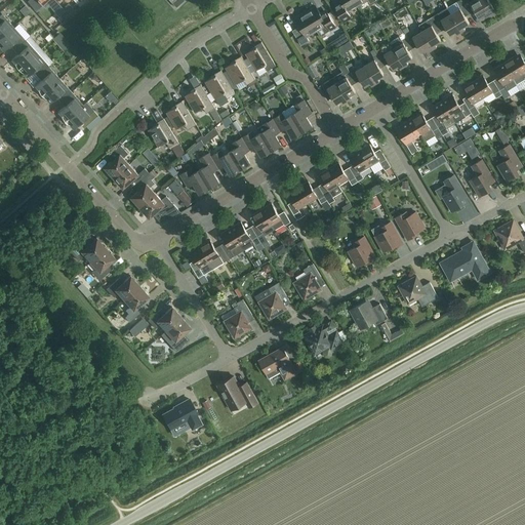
[(348,11),(358,5),(354,0),(339,0),(341,3),(334,7),(344,23),(351,17),(348,11)]
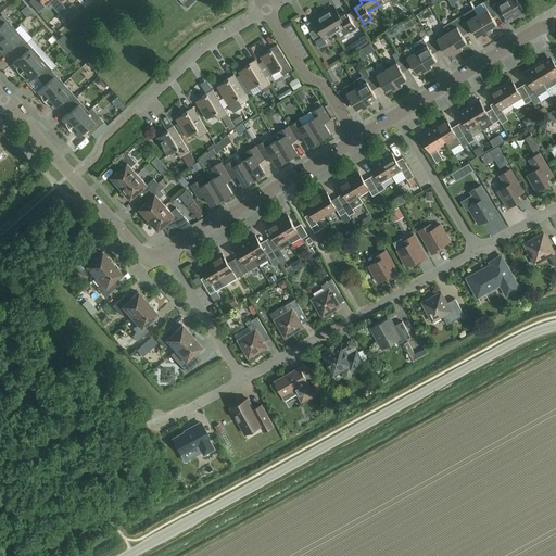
[(487,8),(477,14),(489,33),(493,30),(491,27),(496,24),(493,17),(497,14),(491,2),(489,0),(485,0),(483,2),(487,8)]
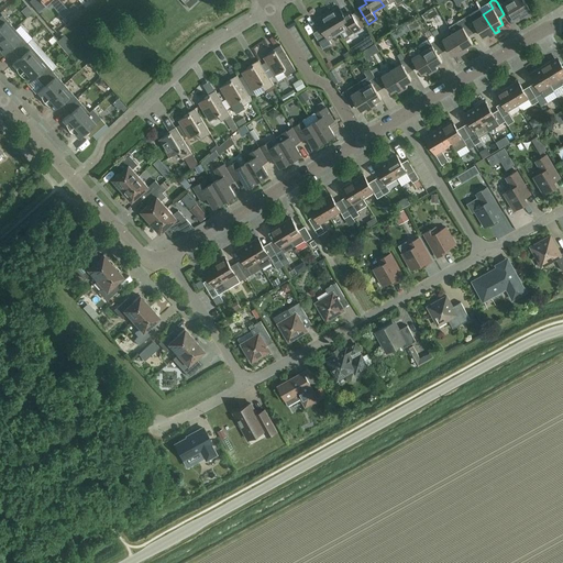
[(495,0),(497,2),(504,14),(509,11),(514,18),(519,14),(521,18),(532,11),(525,0),(495,0)]
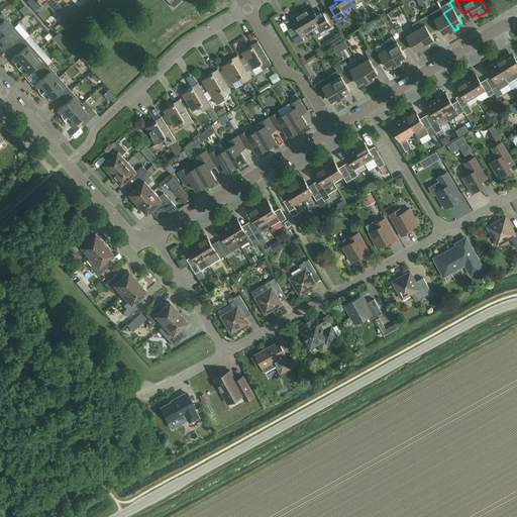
[(57,2),(45,9),(48,14),(60,7),(57,2)]
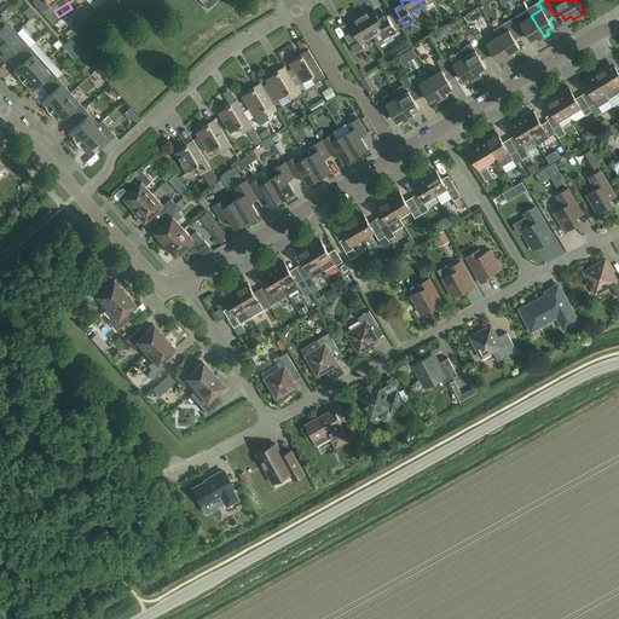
[(85,7),(79,13),(82,18),(88,12),(85,7)]
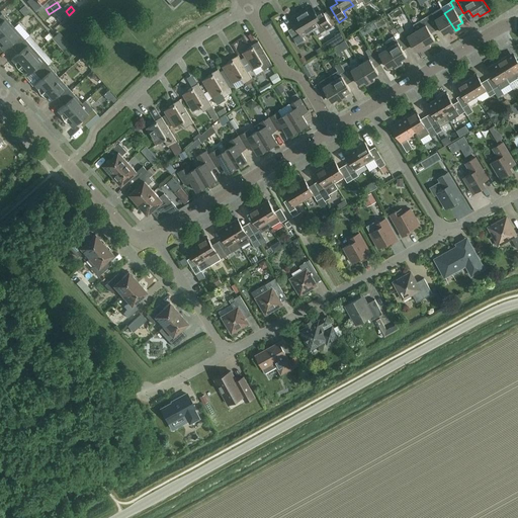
[(312,6),(301,12),(312,29),(316,35),(332,26),(323,11),(317,15),(312,6)]
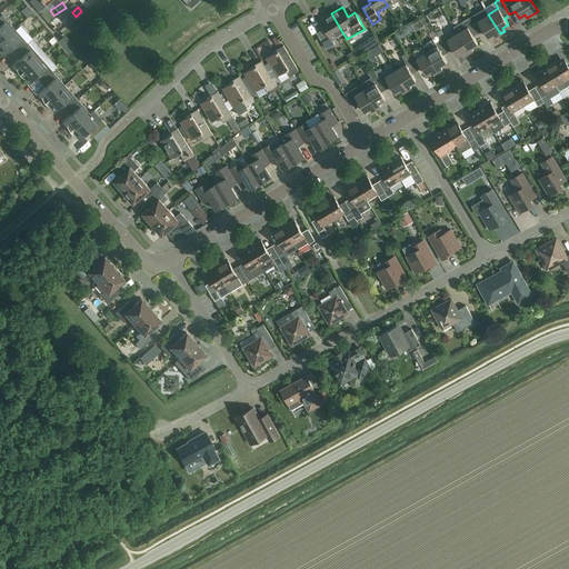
[(485,8),(469,18),(478,33),(483,30),(488,37),(493,33),(496,37),(500,33),(488,15),(485,8)]
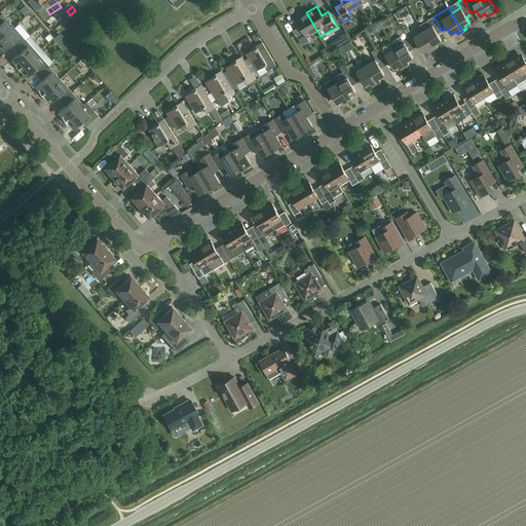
[(70,15),(67,11),(61,16),(65,20),(70,15)]
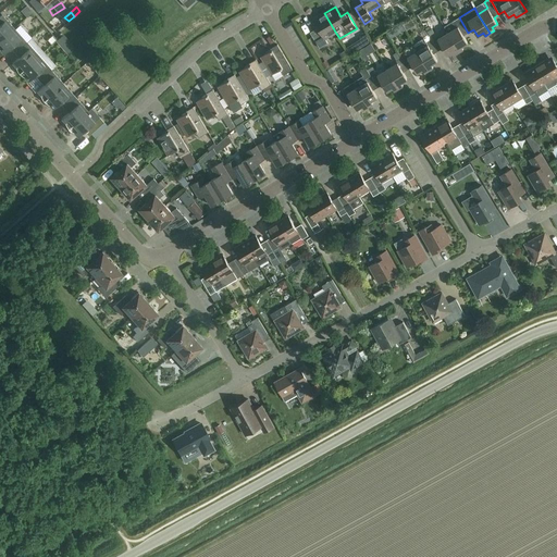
[(335,32),(324,13),(313,20),(320,29),(319,32),(312,36),(319,48),(327,42),(325,38),(335,32)]
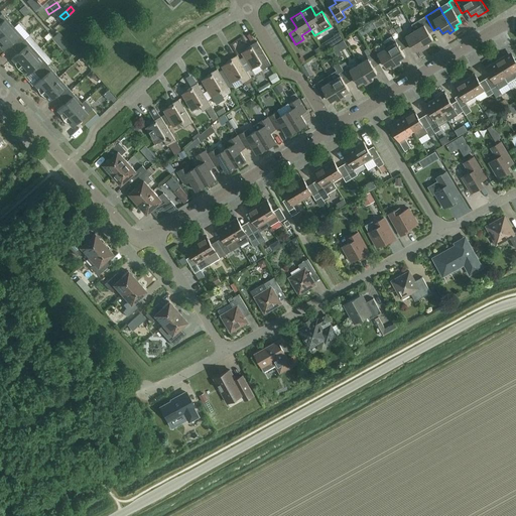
[(0,37),(13,26),(1,13),(0,14),(0,37)]
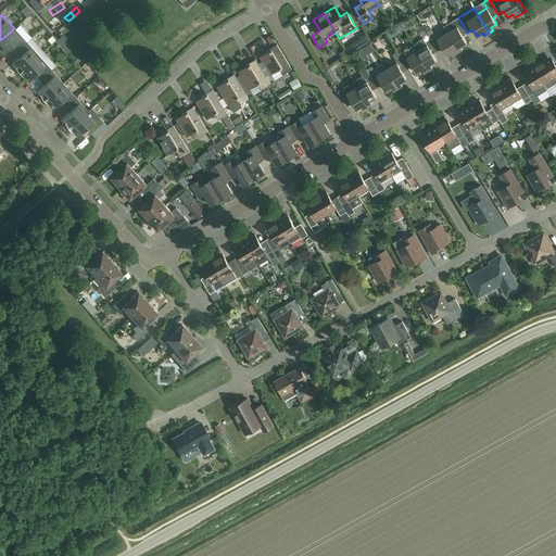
[(443,26),(446,33),(458,51),(463,49),(460,46),(467,42),(463,36),(467,33),(458,17),(443,26)]
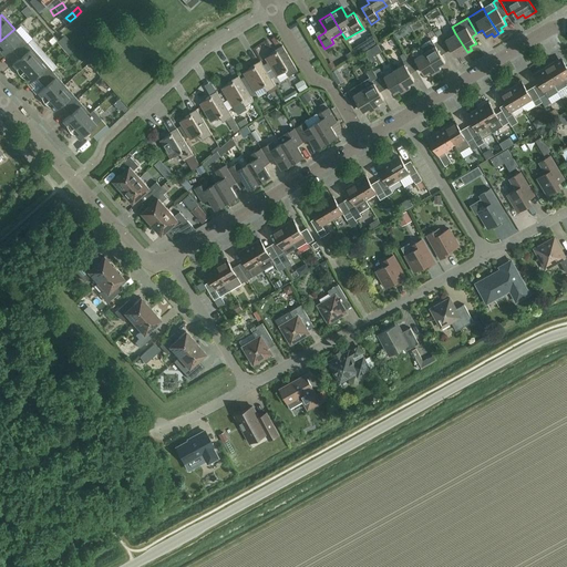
[(511,27),(491,39),(494,45),(515,33),(511,27)]
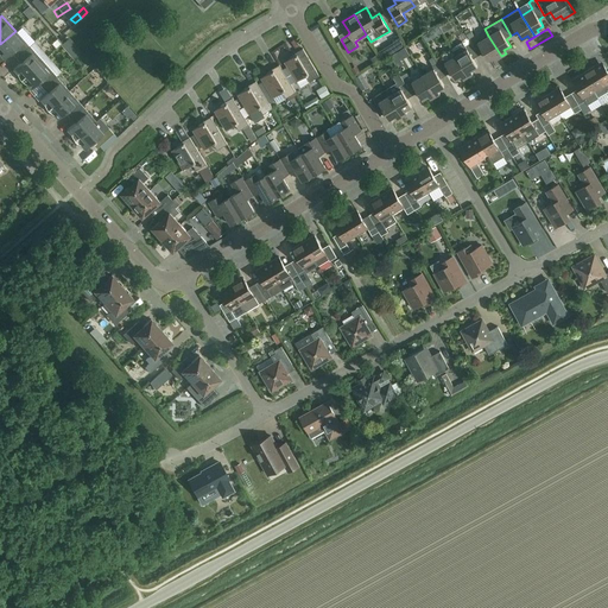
[(67,30),(59,35),(64,40),(71,36),(67,30)]
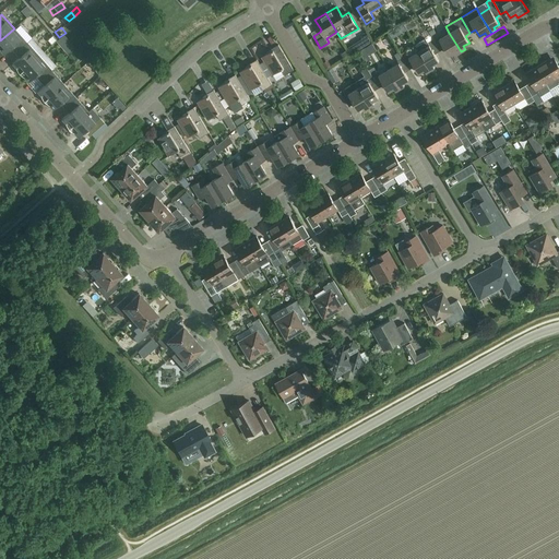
[(12,46),(16,50),(26,42),(14,28),(0,40),(0,50),(3,54),(12,46)]
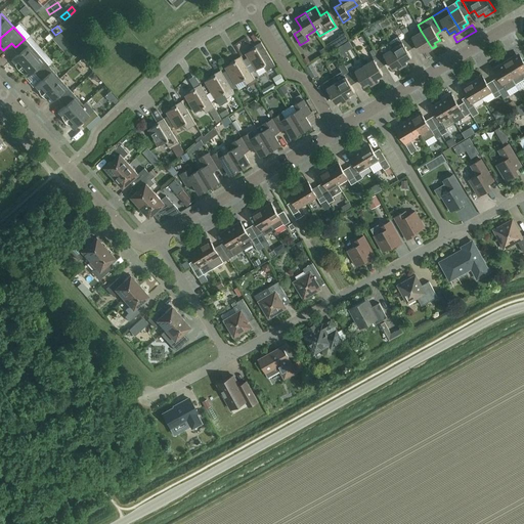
[(410,34),(406,27),(401,30),(405,37),(410,34)]
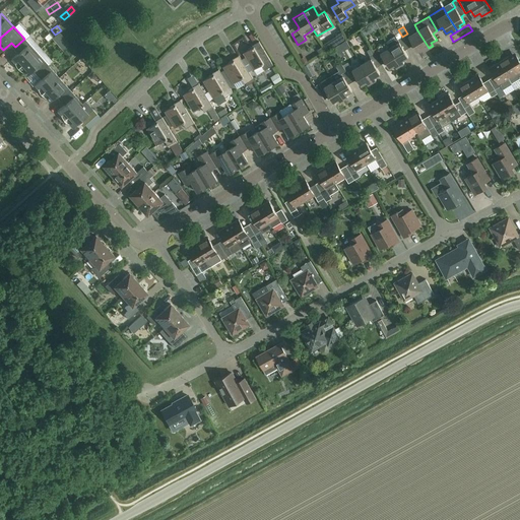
[(425,50),(429,48),(417,30),(408,36),(407,34),(402,37),(409,48),(413,45),(417,51),(423,48),(425,50)]
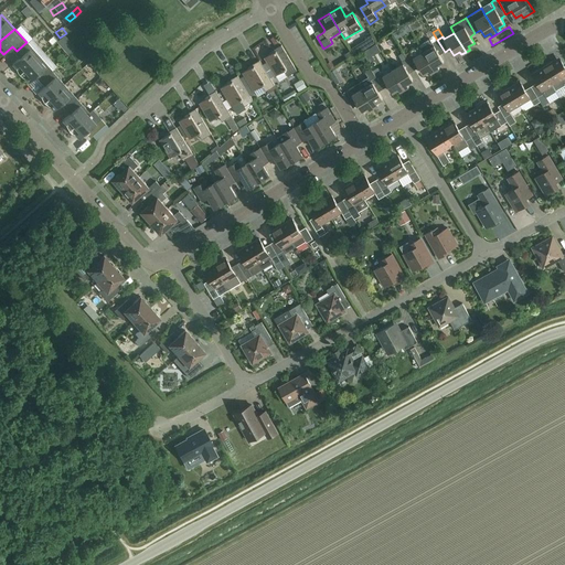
[(370,51),(381,46),(377,39),(366,43),(370,51)]
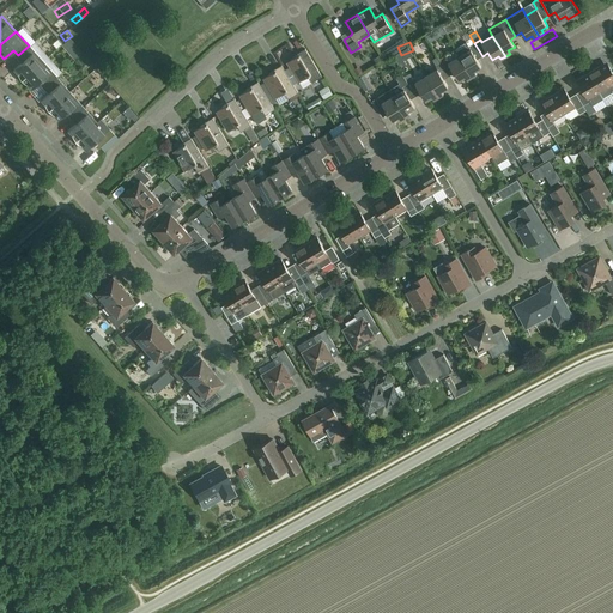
[(477,59),(483,56),(474,43),(469,47),(466,42),(455,49),(472,77),(477,73),(475,71),(481,67),(477,59)]
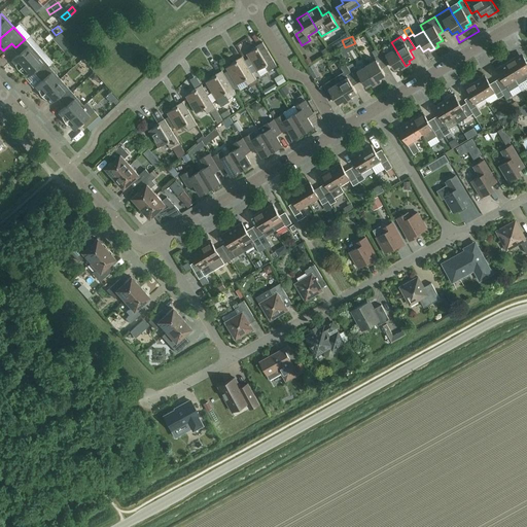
[(36,53),(25,39),(15,47),(20,53),(11,60),(14,64),(15,66),(16,68),(18,70),(36,53)]
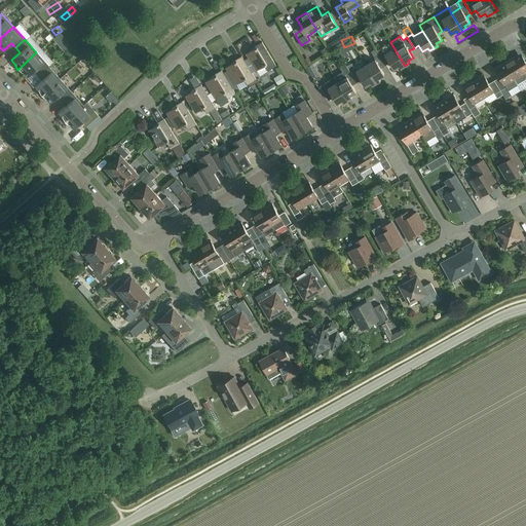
[(276,66),(275,64),(262,42),(255,45),(256,47),(247,53),(249,57),(255,67),(257,70),(264,66),(267,71),(276,66)]
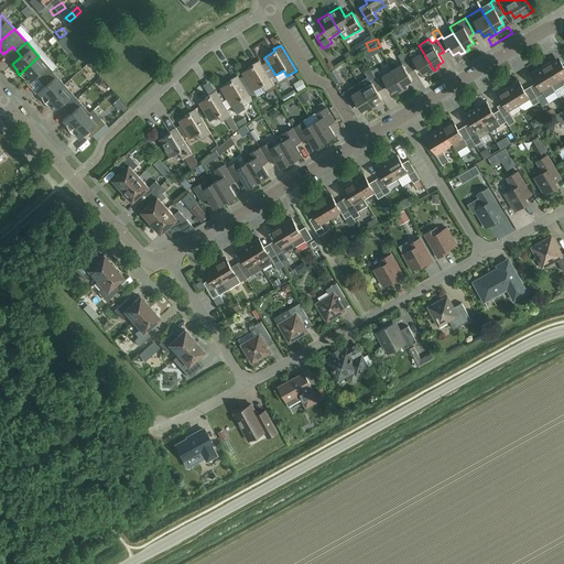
[(405,58),(413,69),(418,67),(422,74),(429,71),(430,73),(434,71),(419,45),(414,47),(413,47),(412,46),(411,47),(410,47),(409,49),(409,50),(409,51),(411,55),(405,58)]
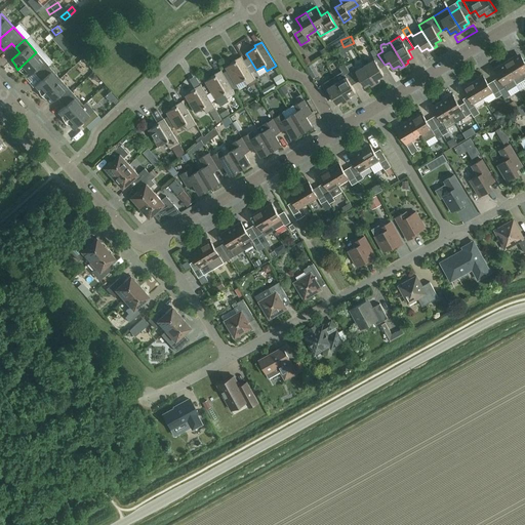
[(35,69),(39,74),(48,66),(53,61),(50,55),(44,62),(36,52),(17,70),(18,71),(21,72),(23,73),(27,77),(35,69)]
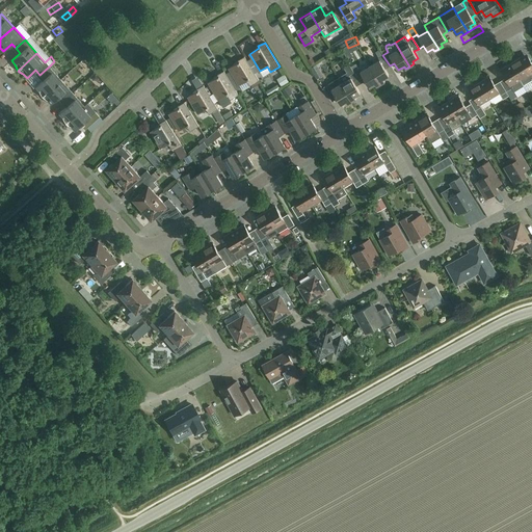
[(390,65),(382,55),(378,57),(379,60),(370,65),(380,83),(384,81),(383,78),(389,75),(384,69),(390,65)]
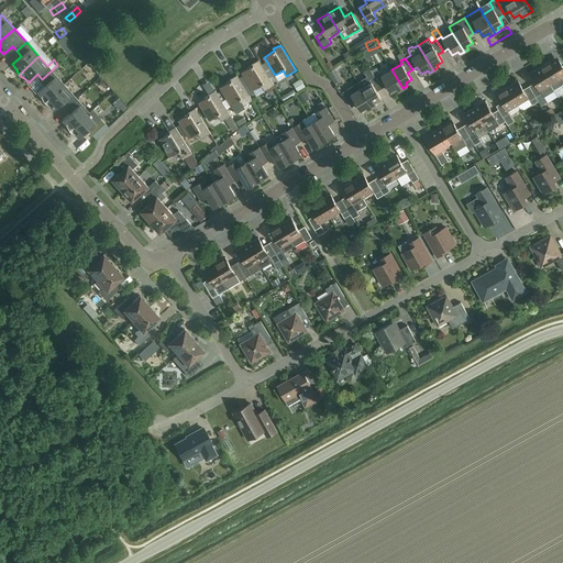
[(267,75),(261,64),(258,59),(252,64),(253,66),(242,72),(244,76),(253,90),(261,85),(265,90),(274,85),(267,75)]
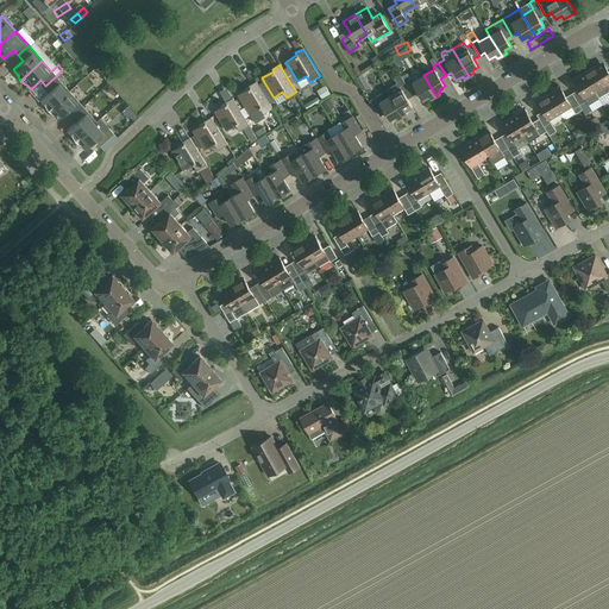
[(596,66),(584,73),(598,96),(608,89),(608,69),(601,75),(596,66)]
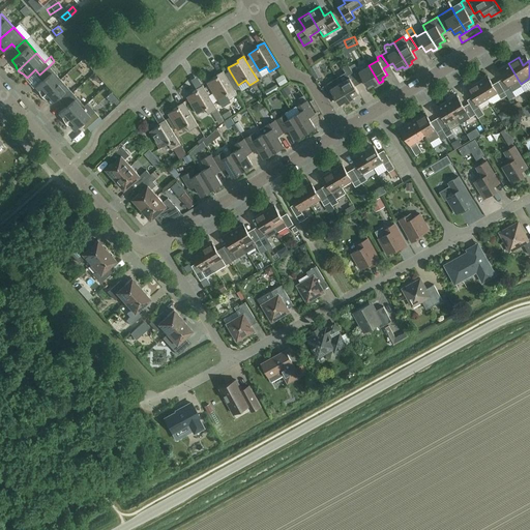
[(354,63),(349,66),(359,83),(364,80),(367,87),(374,83),(375,86),(379,83),(369,65),(359,71),(354,63)]
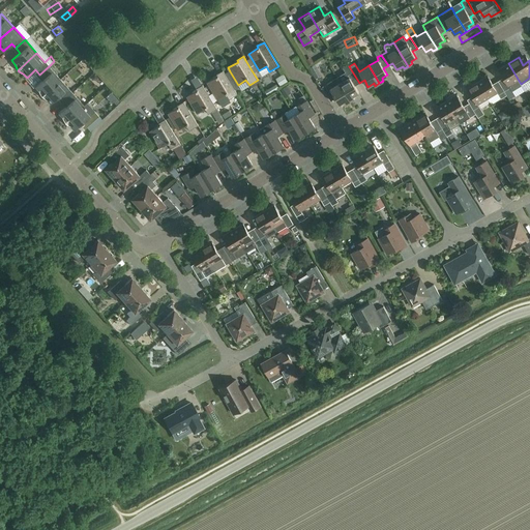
[(522,85),(521,84),(508,63),(499,69),(509,88),(511,90),(512,90),(522,85)]
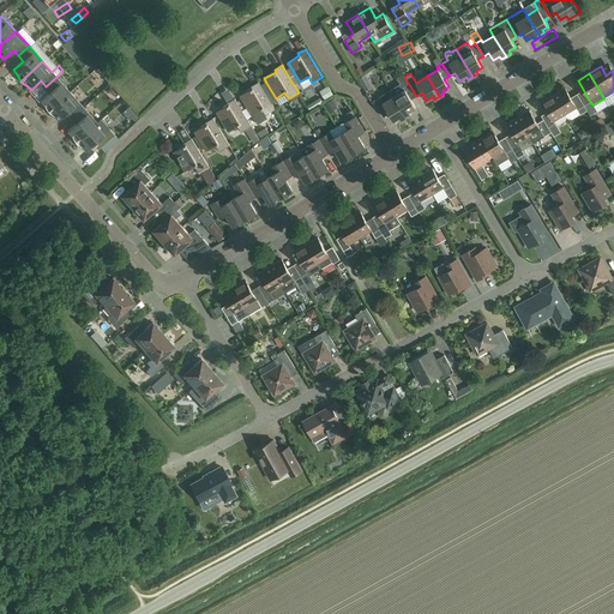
[(56,77),(46,86),(50,91),(40,101),(44,104),(44,107),(46,109),(48,112),(70,92),(56,77)]
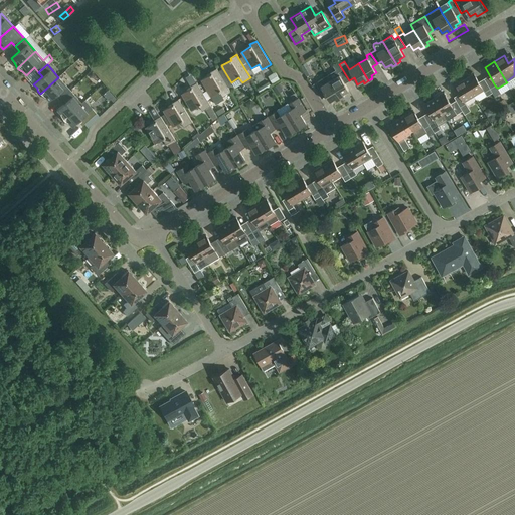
[(327,75),(341,98),(345,96),(343,93),(348,90),(345,83),(349,80),(339,64),(335,67),(336,69),(327,75)]
